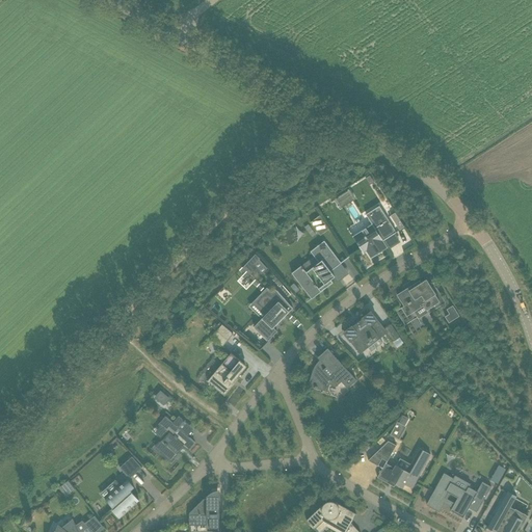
[(370,176),(365,179),(369,185),(374,182),(370,176)]
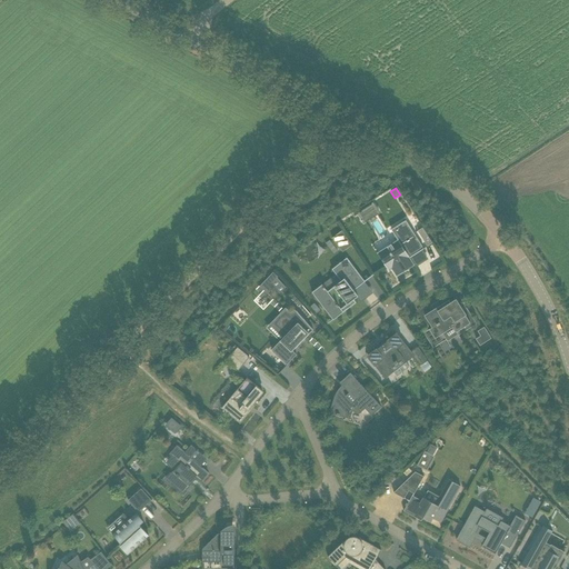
[(373,202),(358,211),(363,221),(380,213),(373,202)]
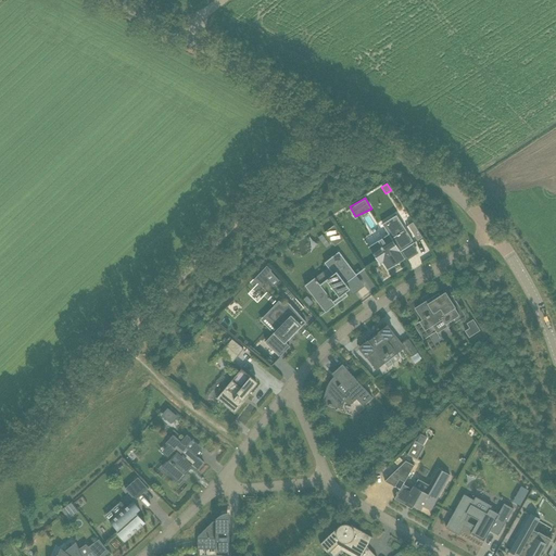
[(404,258),(401,252),(412,244),(404,231),(406,230),(396,215),(382,225),(389,235),(368,248),(373,254),(374,254),(376,257),(375,257),(380,265),(380,264),(386,272),(394,266),(394,265),(397,263),(397,264),(404,260),(404,258)]
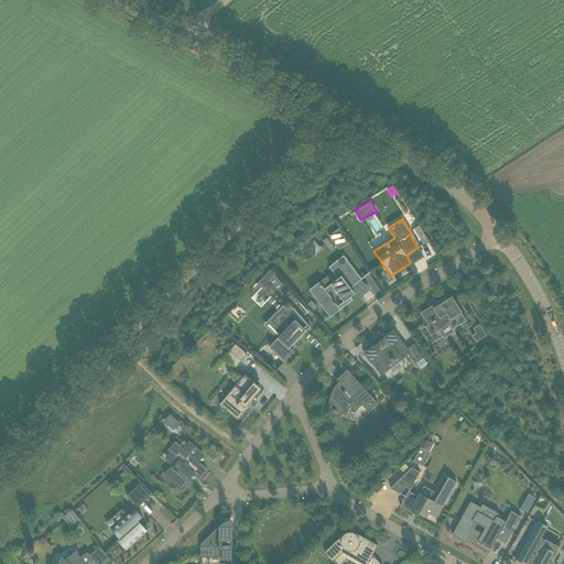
[(419,226),(414,229),(423,243),(429,240),(419,226)]
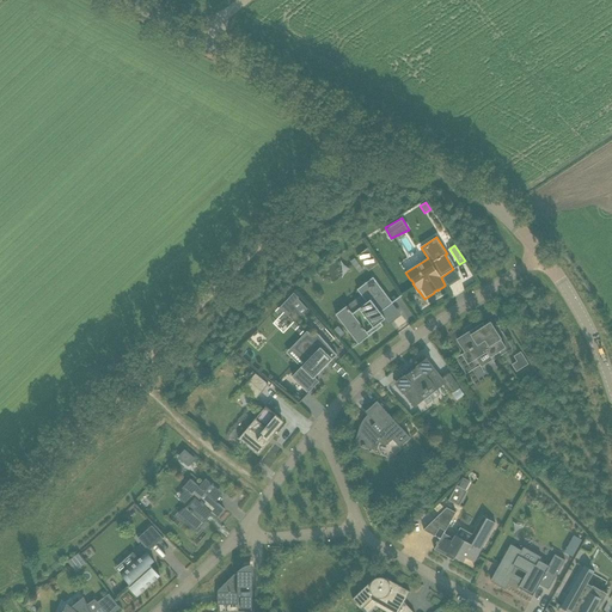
[(367,249),(357,256),(362,264),(373,256),(367,249)]
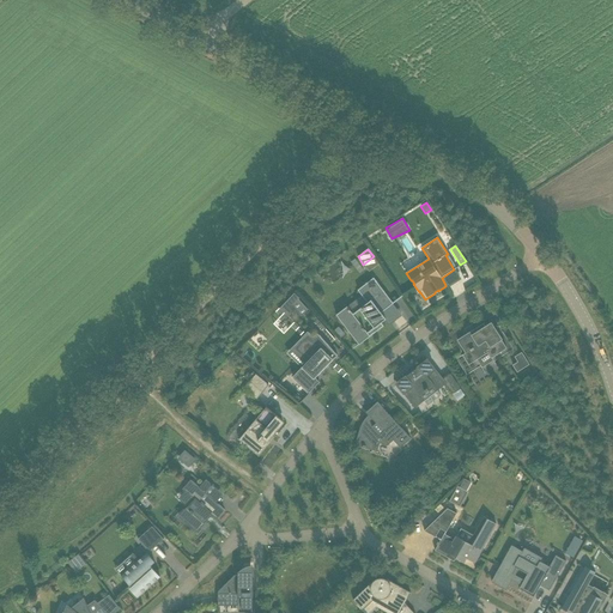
[(381,323),(386,319),(381,313),(382,313),(382,311),(393,303),(384,292),(374,278),(358,290),(368,303),(353,314),(347,307),(335,315),(359,345),(383,326),(381,323)]
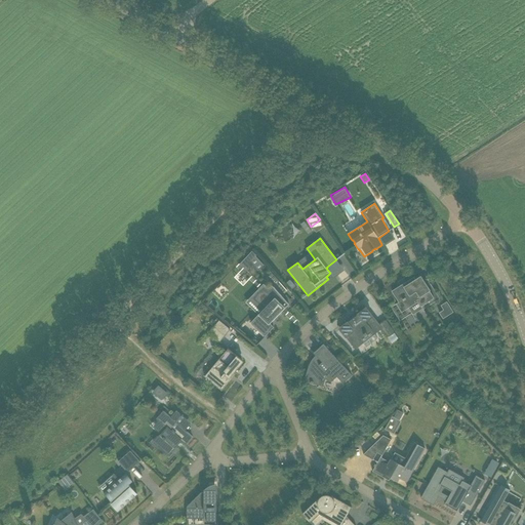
[(252,251),(239,265),(247,272),(252,266),(249,261),(256,255),(252,251)]
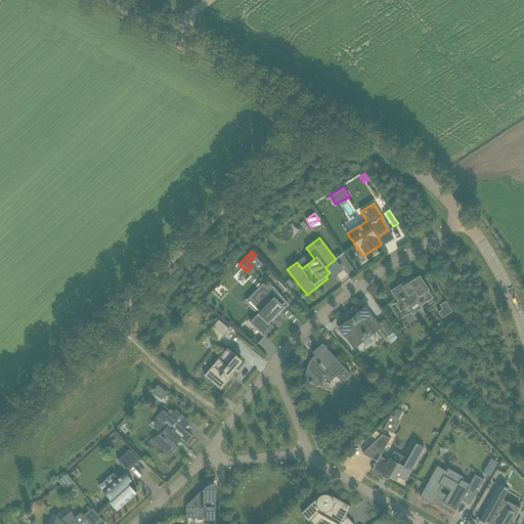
[(395,303),(400,312),(417,301),(420,306),(433,298),(429,291),(420,275),(415,278),(413,276),(404,281),(404,282),(391,292),(398,302),(395,303)]
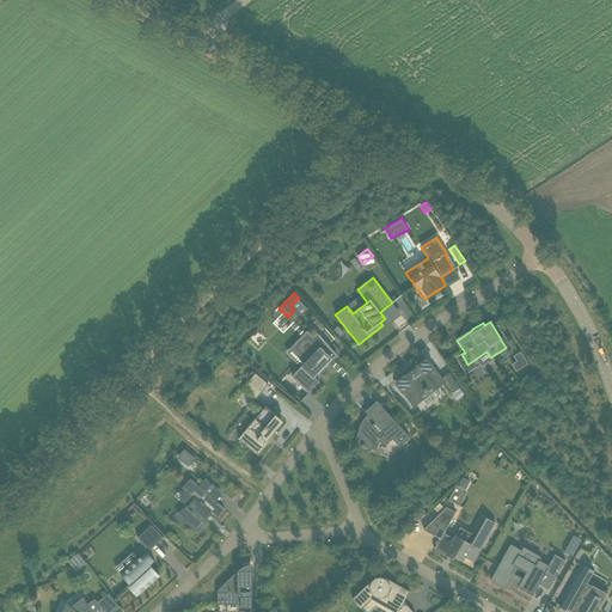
[(337,326),(334,330),(341,337),(344,334),(337,326)]
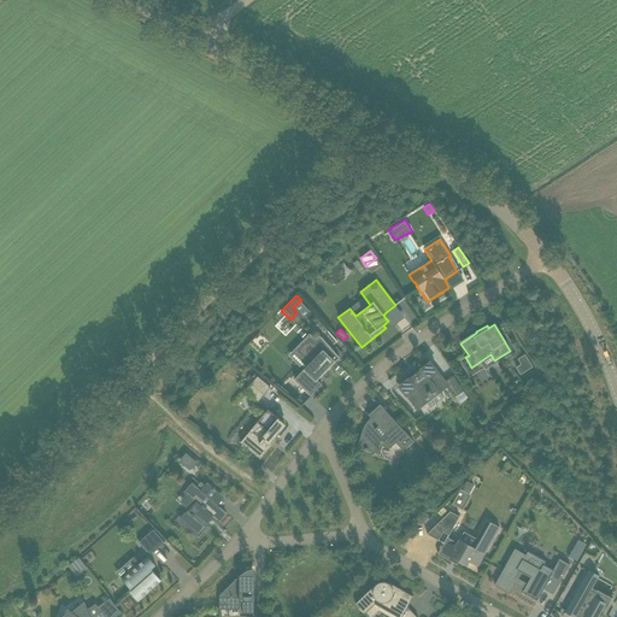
[(339,359),(321,338),(315,344),(309,338),(297,351),(310,364),(305,370),(304,369),(294,380),(310,397),(321,386),(316,380),(318,377),(319,378),(330,368),(329,366),(333,363),(334,364),(339,359)]
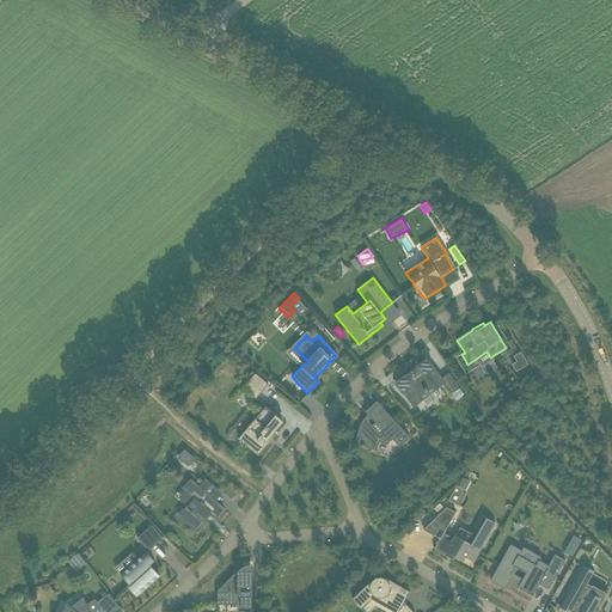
[(516,372),(528,363),(521,352),(513,356),(516,361),(512,365),(516,372)]
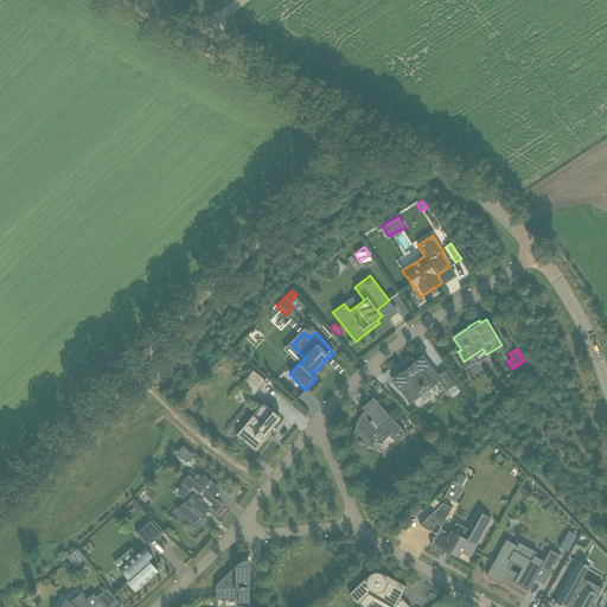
[(438,376),(423,356),(411,365),(409,362),(402,369),(404,371),(393,379),(410,403),(420,396),(416,391),(421,388),(422,389),(425,388),(423,387),(428,382),(432,387),(441,379),(447,390),(455,385),(446,370),(438,376)]
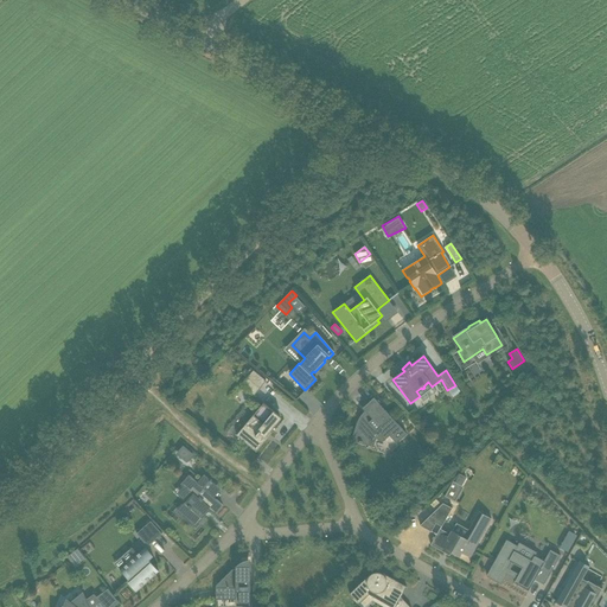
[(254,396),(266,381),(254,370),(250,374),(247,378),(241,385),(254,396)]
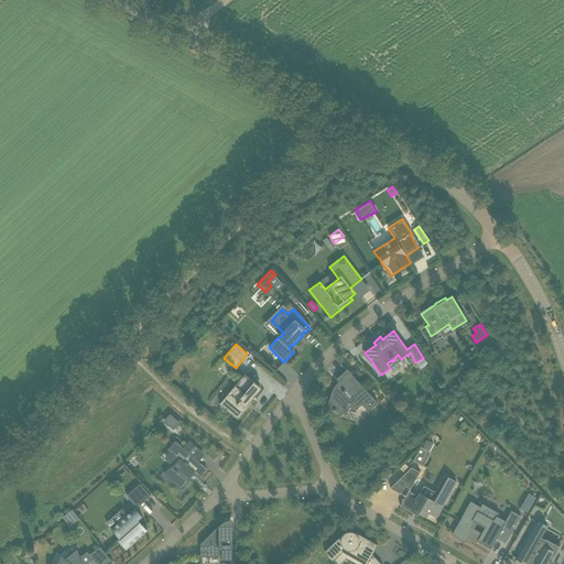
[(333,412),(336,412),(345,415),(347,408),(356,410),(356,411),(357,410),(361,405),(368,412),(378,403),(347,370),(337,379),(342,384),(336,389),(334,388),(333,390),(332,392),(332,394),(328,402),(329,402),(327,409),(334,411),(333,412)]
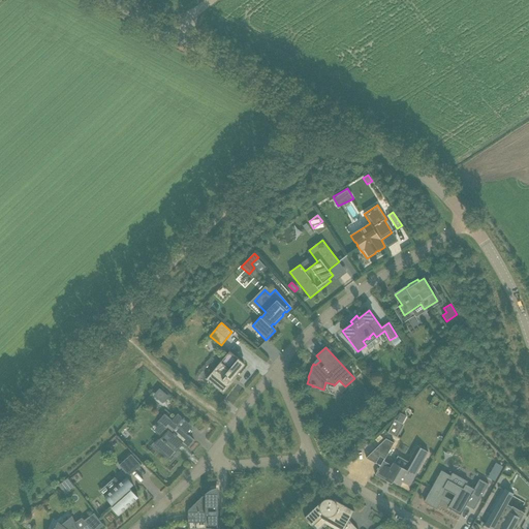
[(237,375),(244,366),(243,365),(244,363),(229,351),(220,363),(224,366),(218,373),(214,370),(208,378),(208,377),(206,379),(223,394),(239,376),(237,375)]
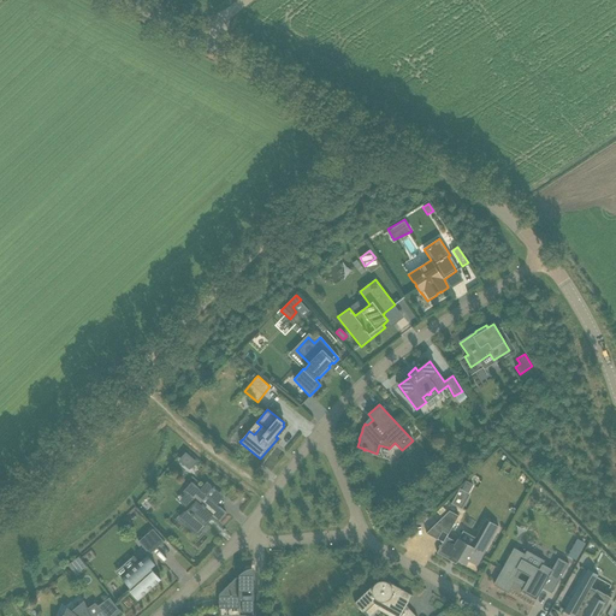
[(431,446),(426,451),(431,457),(437,452),(431,446)]
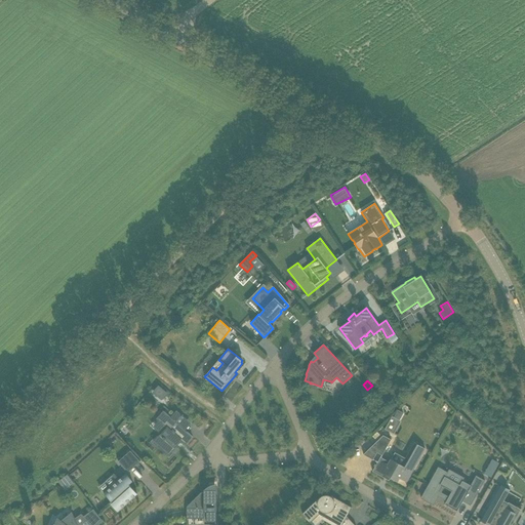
[(161,399),(166,394),(158,387),(154,392),(161,399)]
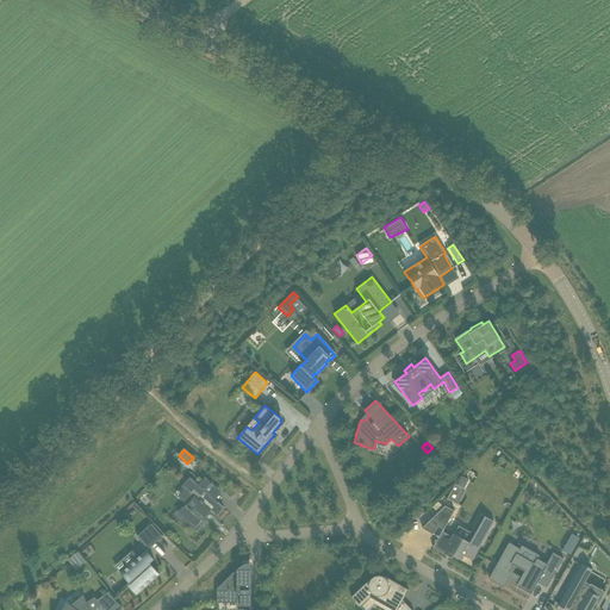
[(224,508),(209,495),(215,487),(206,480),(200,487),(190,478),(181,486),(193,497),(187,505),(186,504),(178,514),(195,530),(204,521),(203,520),(210,511),(216,517),(224,508)]
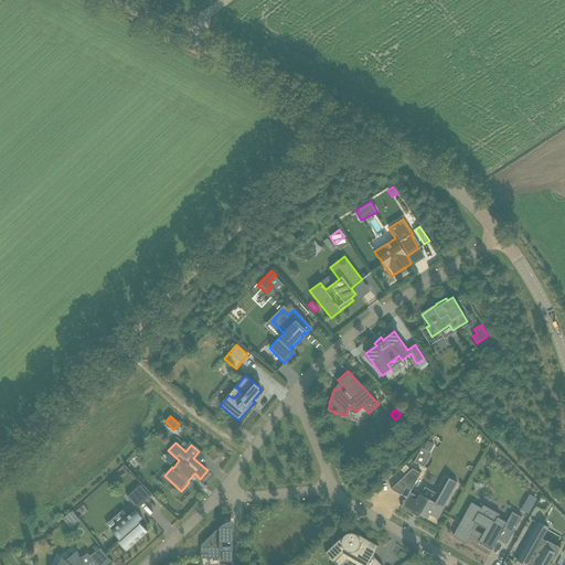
[(422,448),(414,461),(423,467),(430,454),(422,448)]
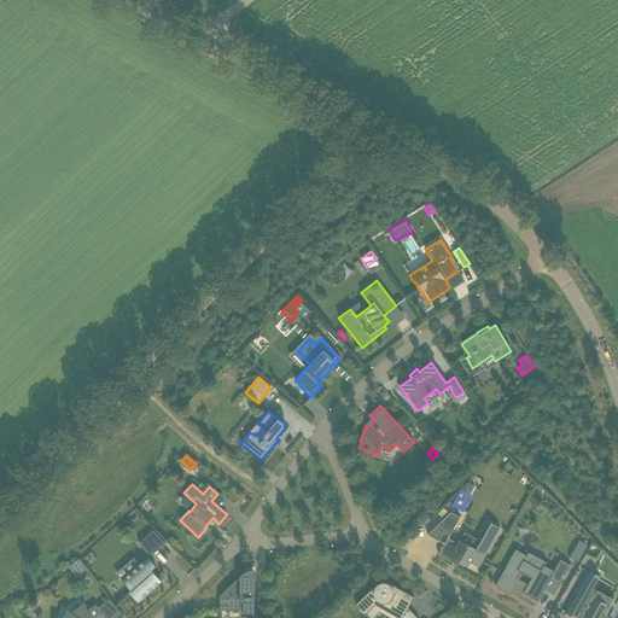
[(452,513),(427,535),(438,542),(444,532),(449,536),(460,518),(452,513)]
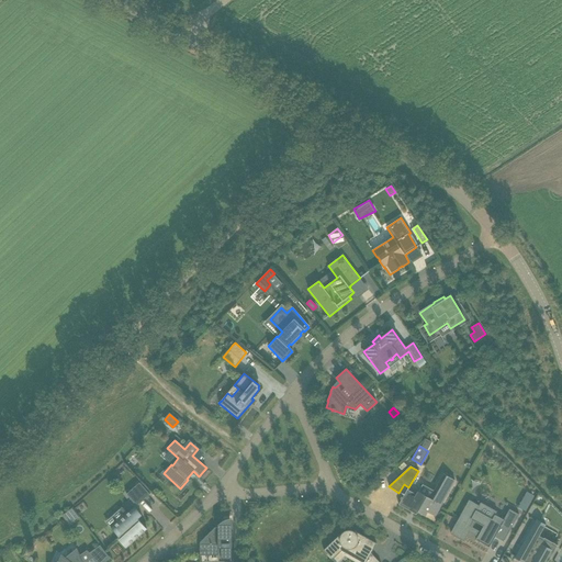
[(398,505),(408,510),(411,507),(424,516),(425,516),(426,515),(425,515),(427,512),(435,516),(454,481),(444,474),(429,498),(418,492),(416,495),(407,490),(403,497),(402,496),(400,498),(402,499),(398,505)]
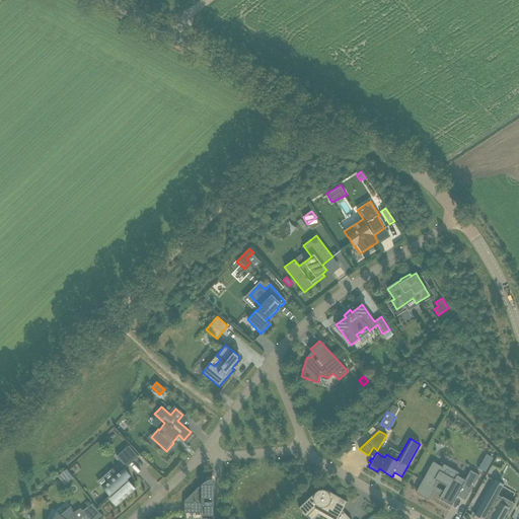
[(129,446),(123,451),(117,456),(126,467),(139,456),(129,446)]
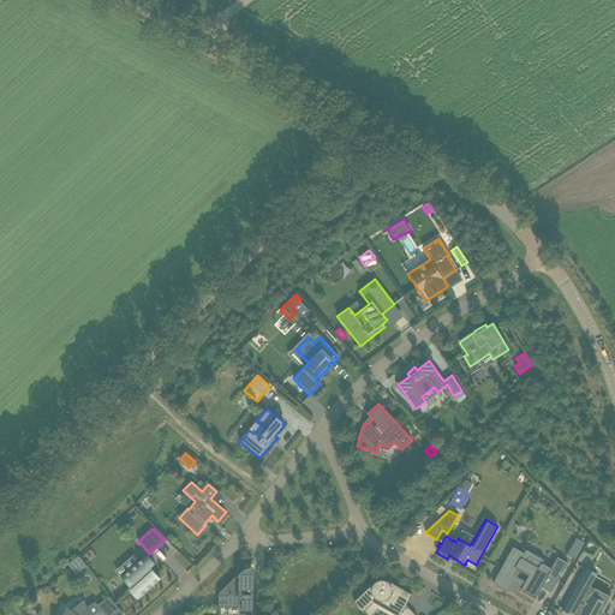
[(544,560),(526,549),(524,554),(513,548),(493,584),(508,592),(514,581),(523,587),(520,591),(536,598),(542,587),(551,592),(568,563),(557,557),(551,569),(542,563),(544,560)]
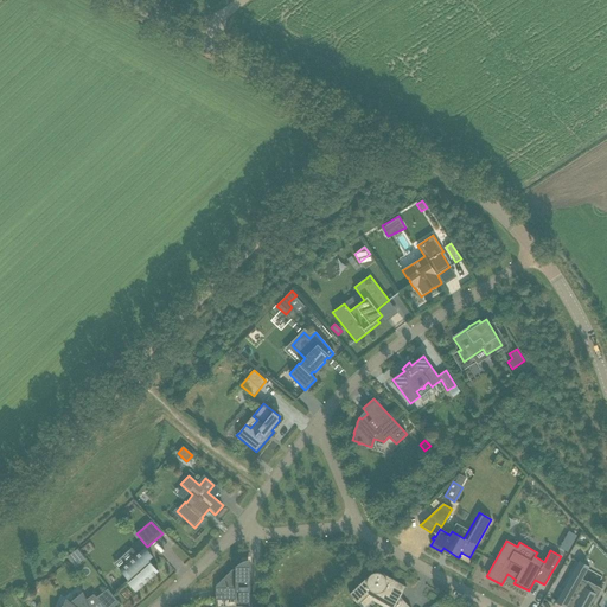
[(125,562),(127,564),(120,570),(131,581),(128,582),(136,592),(146,582),(146,581),(149,577),(151,579),(159,572),(148,561),(153,556),(145,548),(135,557),(133,555),(125,562)]
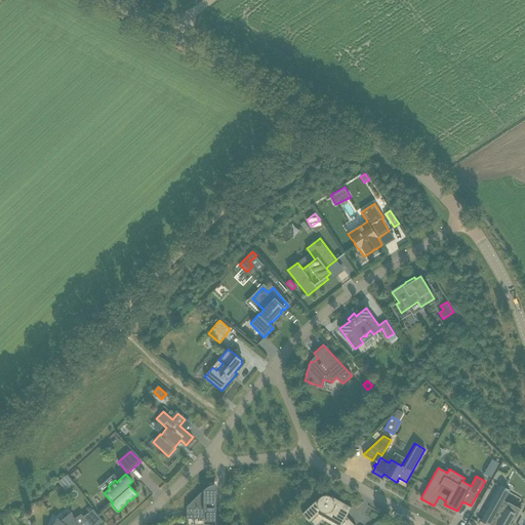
[(67,475),(62,479),(68,488),(74,484),(67,475)]
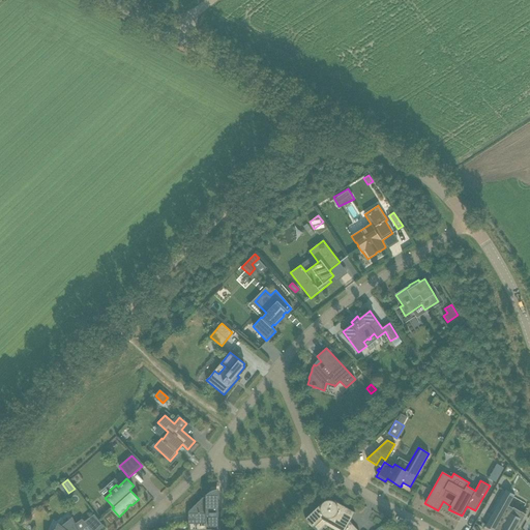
[(218,529),(218,489),(216,489),(215,489),(213,490),(212,490),(211,490),(210,491),(208,492),(207,493),(207,494),(206,495),(206,498),(202,498),(188,511),(188,524),(206,524),(206,529),(218,529)]
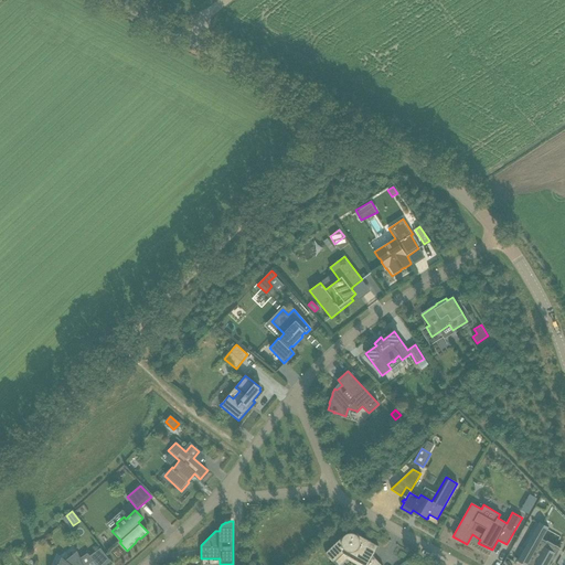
[(547,542),(547,541),(546,542),(542,540),(547,530),(547,529),(539,524),(537,524),(519,558),(519,560),(529,564),(547,564),(555,554),(557,548),(547,542)]
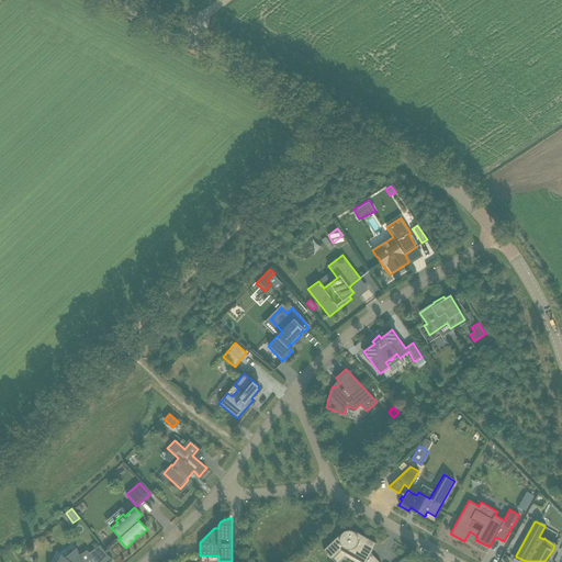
[(361,561),(379,561),(371,553),(377,543),(353,531),(352,530),(350,530),(349,530),(348,530),(346,530),(345,531),(344,531),(343,532),(324,550),(333,560),(341,550),(361,561)]
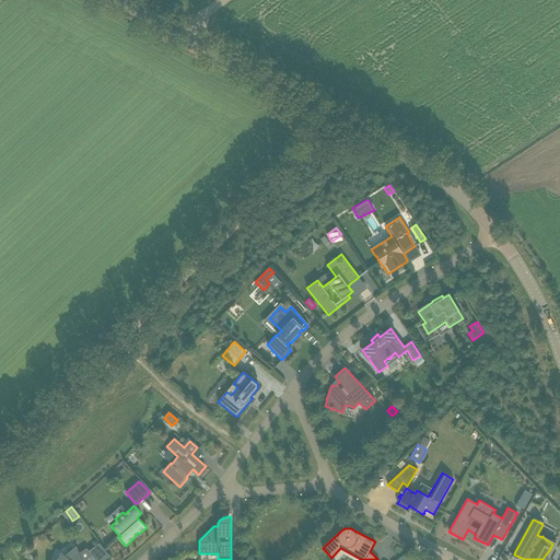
[(96,559),(86,549),(79,555),(76,548),(65,557),(61,553),(59,559),(58,559),(96,559)]
